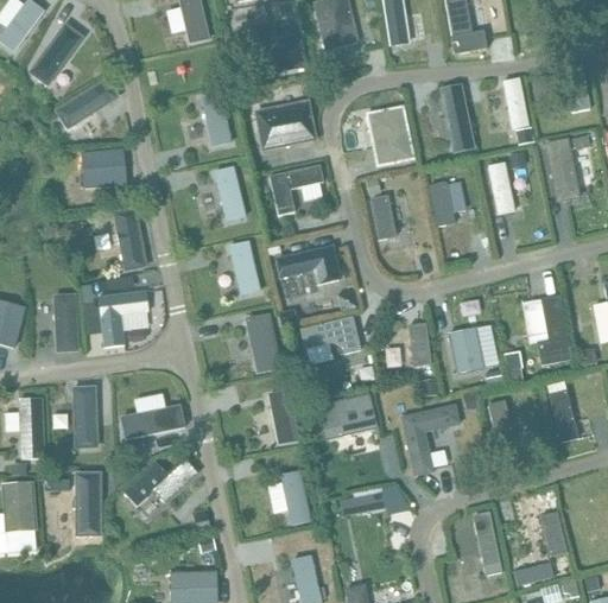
[(43,10),(31,0),(26,0),(0,35),(0,39),(13,49),(43,10)]
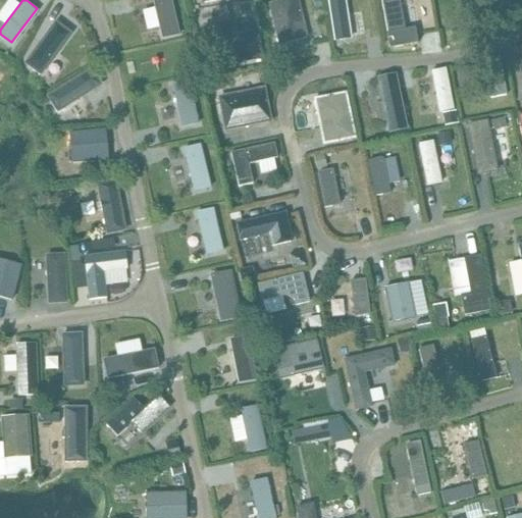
[(153,0),(162,36),(179,32),(171,0),(153,0)]
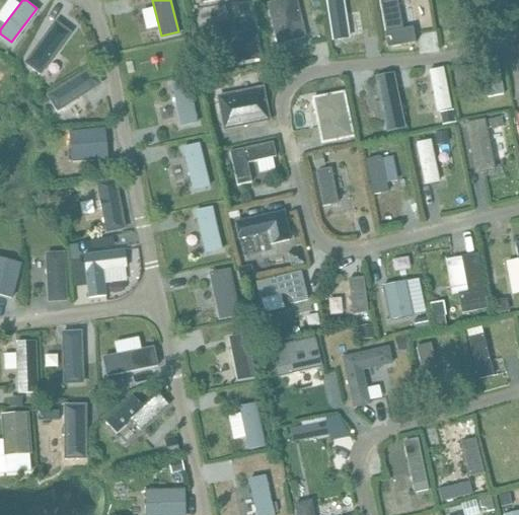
[(272,0),(268,1),(277,42),(305,34),(297,0),(272,0)]
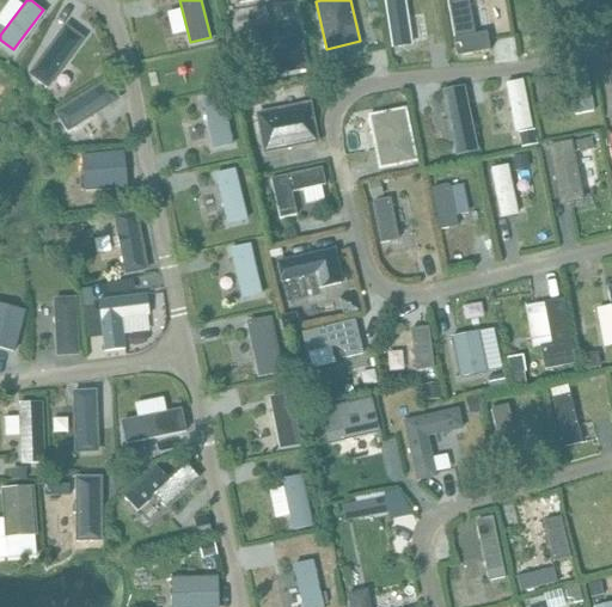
[(386,0),(393,46),(411,43),(404,0),(386,0)]
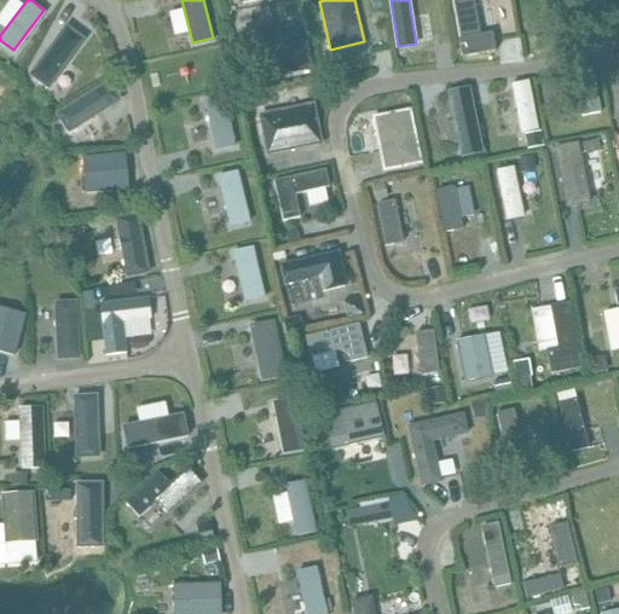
[(452,0),(460,36),(476,33),(470,0),(452,0)]
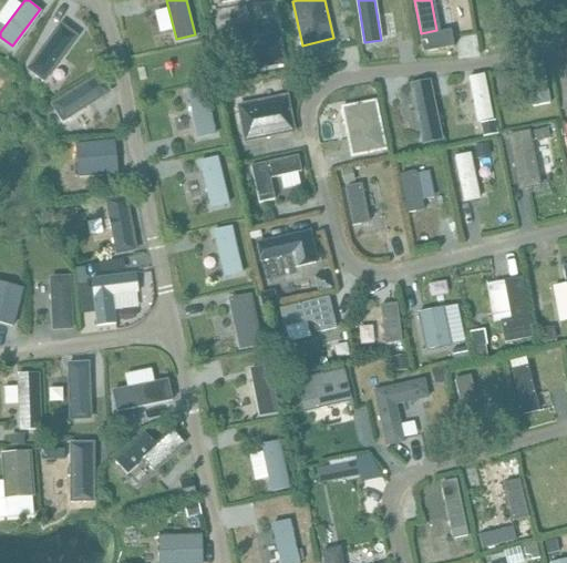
[(562,9),(559,0),(535,0),(539,16),(562,9)]
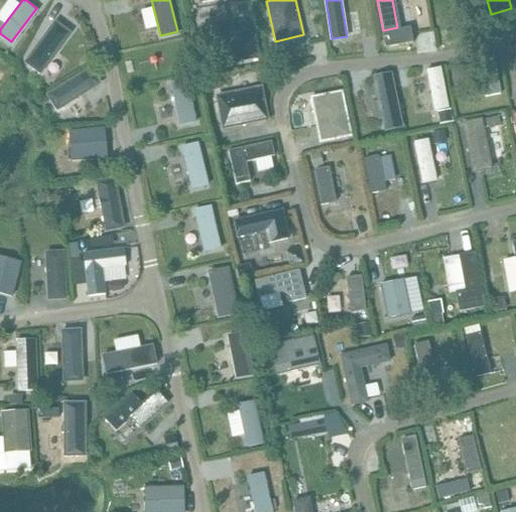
[(259,55),(254,32),(236,36),(232,17),(200,24),(208,66),(259,55)]
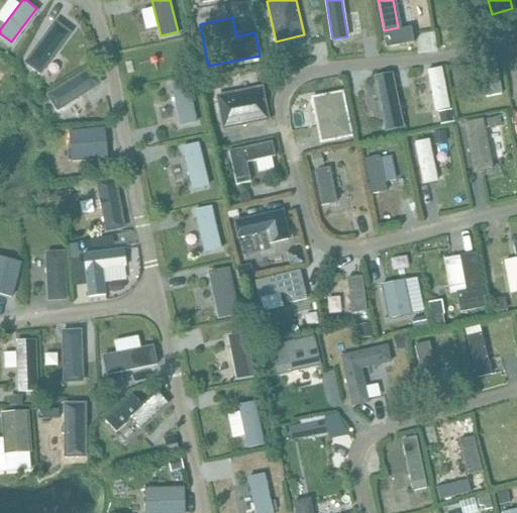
[(71,30),(55,18),(24,60),(40,72),(71,30)]
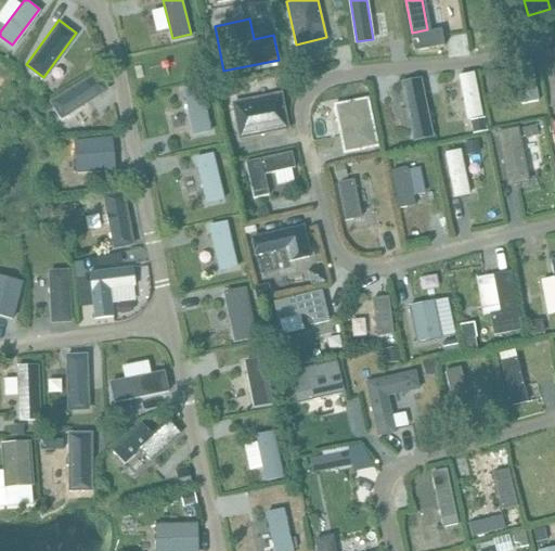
[(50,99),(61,116),(108,87),(97,69),(50,99)]
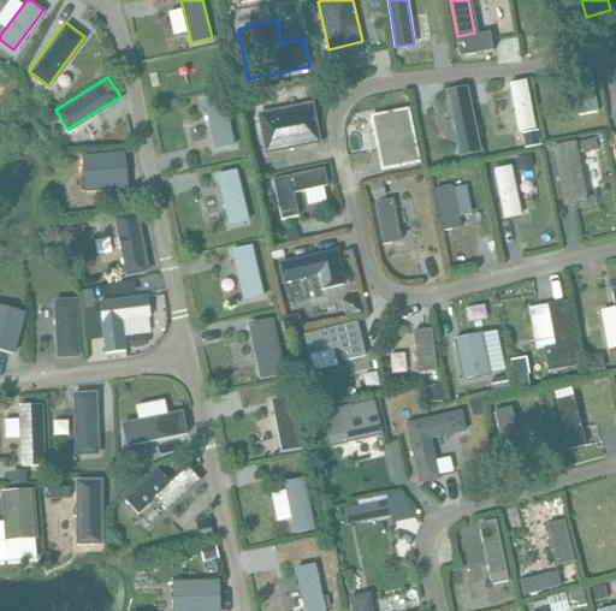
[(465,84),(448,88),(461,152),(478,148),(465,84)]
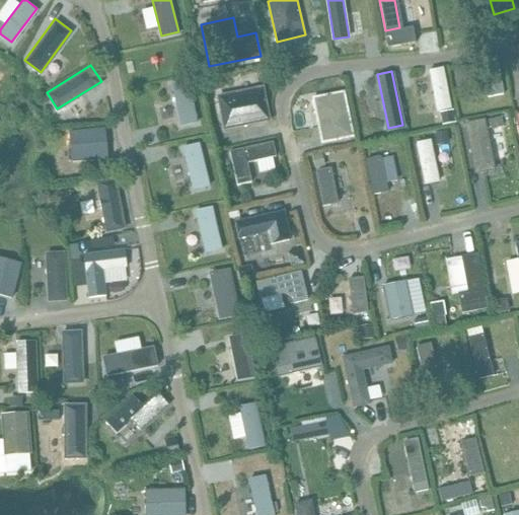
[(221,72),(210,74),(212,87),(223,85),(221,72)]
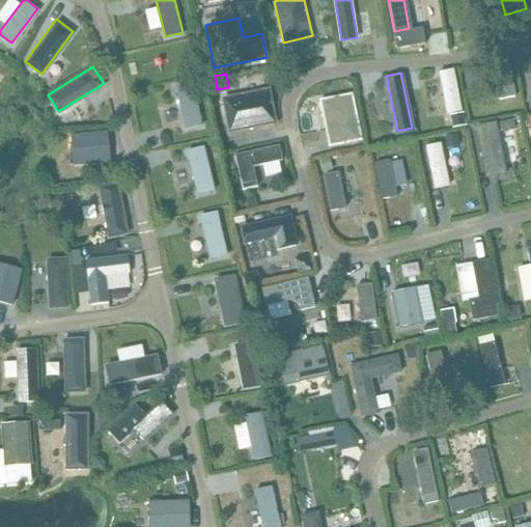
[(201,122),(192,79),(174,83),(185,127),(201,122)]
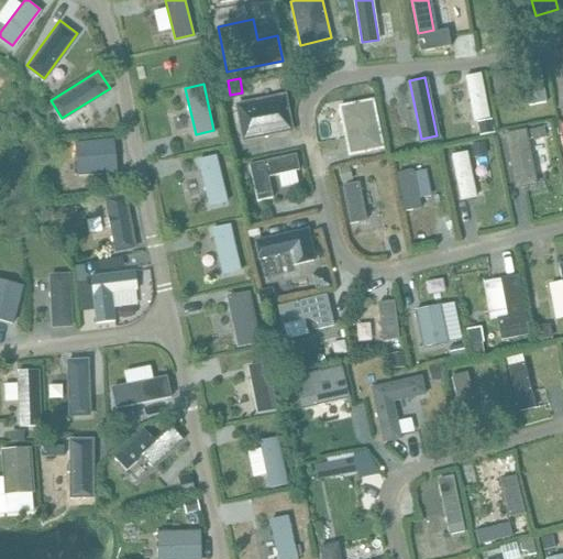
[(293,128),(285,91),(235,102),(243,139),(293,128)]
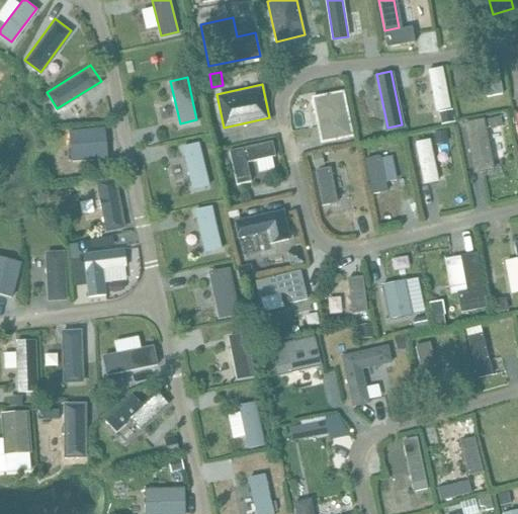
[(342,90),(313,96),(322,139),(351,134),(342,90)]
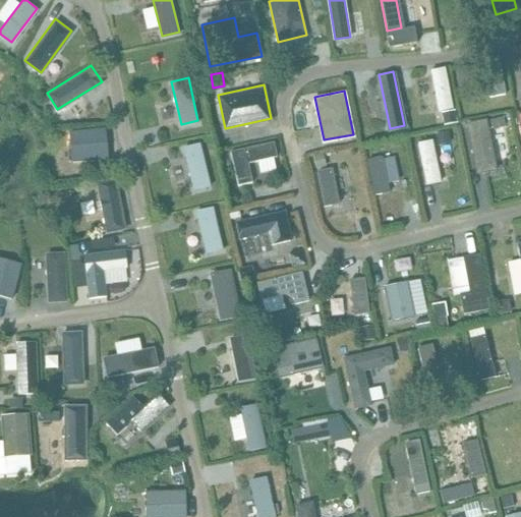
[(503,114),(490,117),(493,126),(505,124),(503,114)]
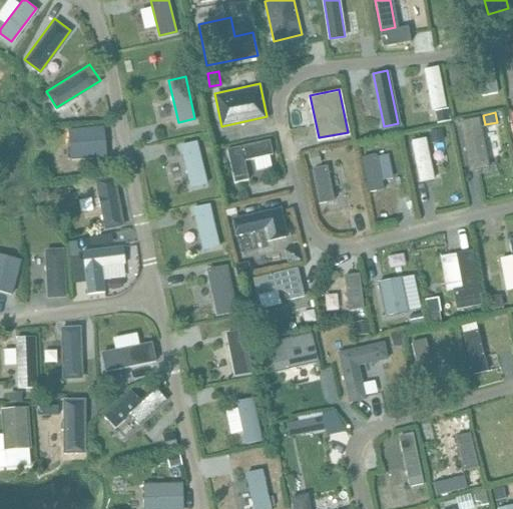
[(489,165),(479,115),(459,119),(469,169),(489,165)]
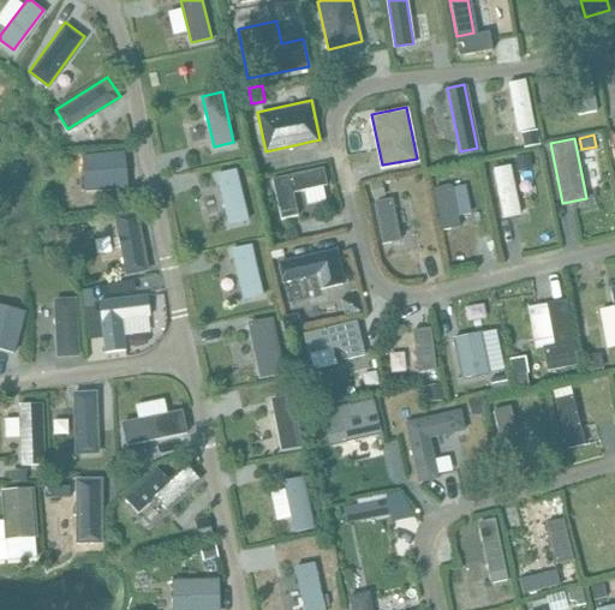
[(124,149),(82,153),(85,189),(127,185),(124,149)]
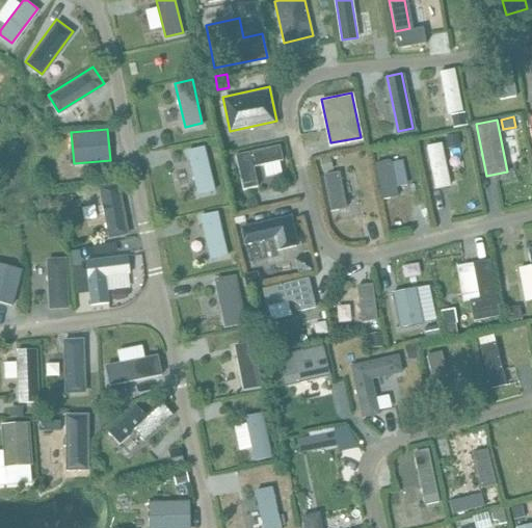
[(457,131),(445,134),(447,146),(460,143),(457,131)]
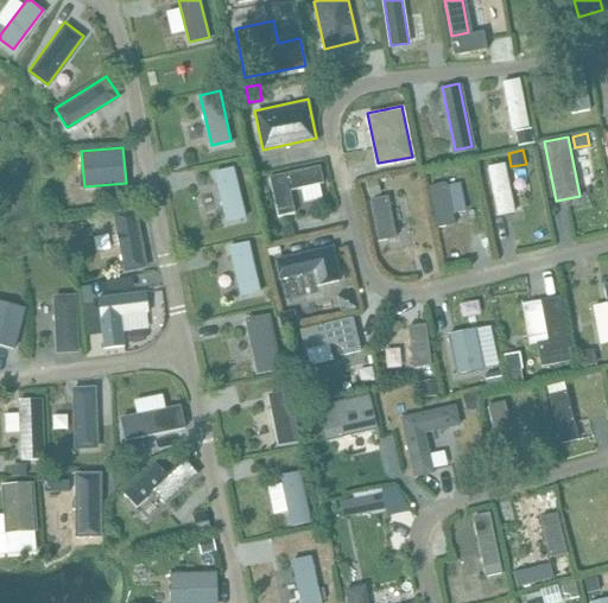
[(498,213),(514,209),(504,160),(488,164),(498,213)]
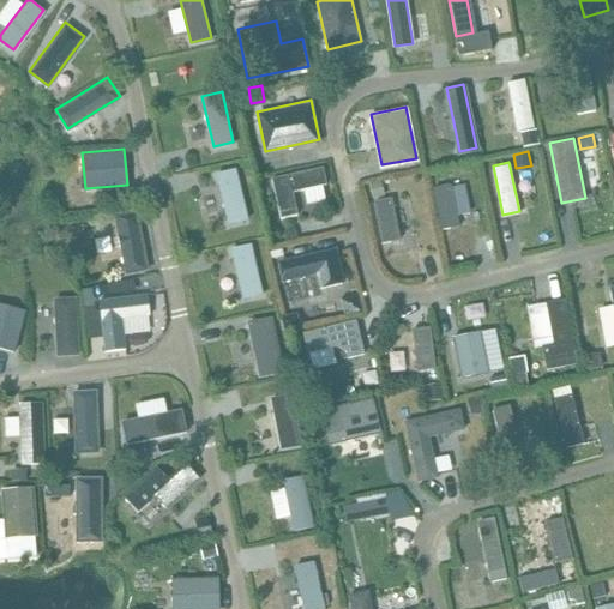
[(298,212),(292,190),(326,181),(321,166),(271,178),(281,216),(298,212)]
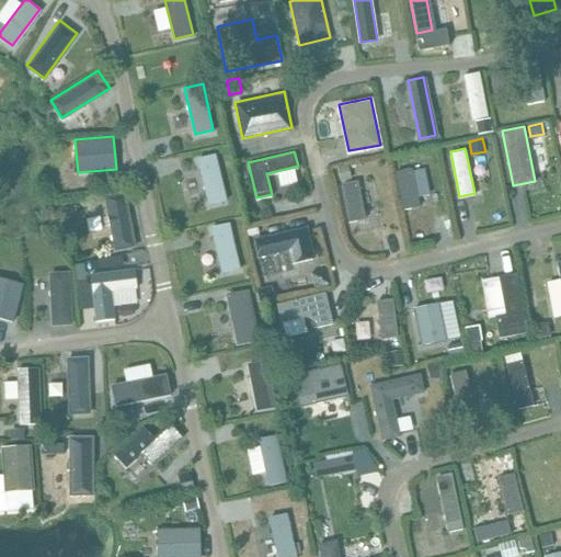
[(421,151),(408,155),(410,165),(422,161),(421,151)]
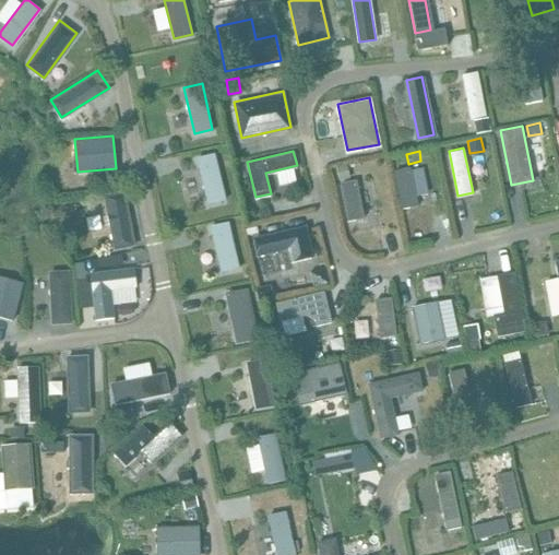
[(214,152),(197,156),(207,202),(225,198),(214,152)]
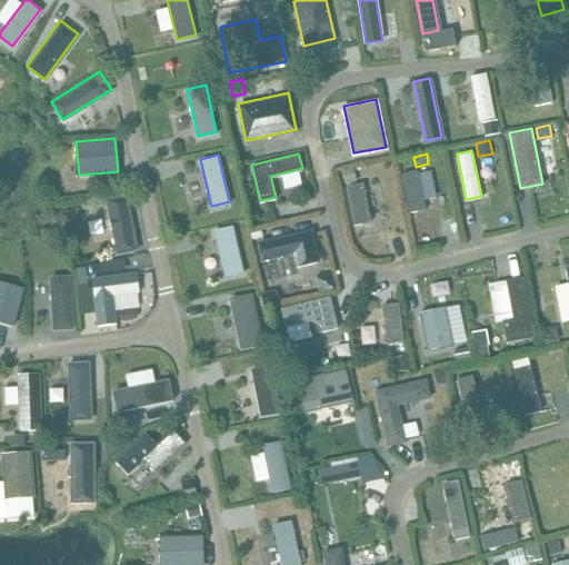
[(352,165),(342,167),(345,181),(356,179),(352,165)]
